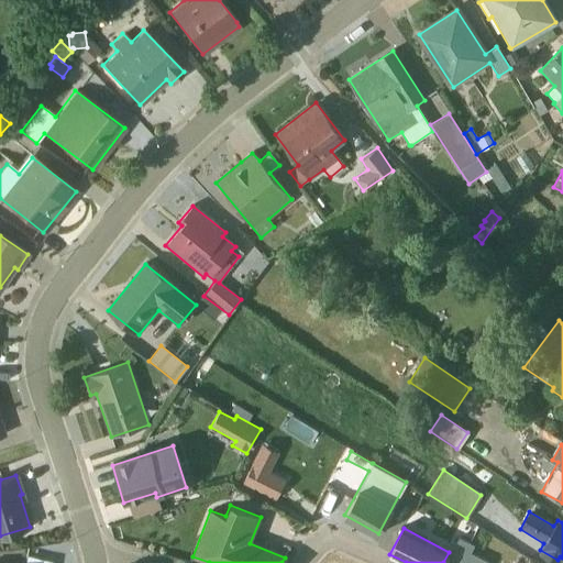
[(457,538),(443,562),(487,562),(467,552),(471,545),(457,538)]
